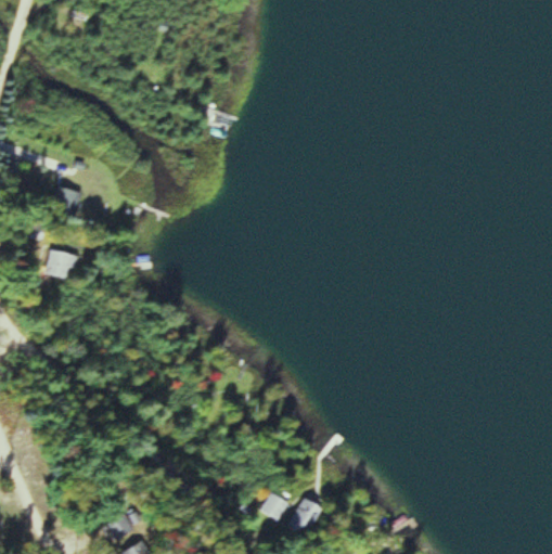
[(82,193),(59,185),(50,208),(74,217),(82,193)]
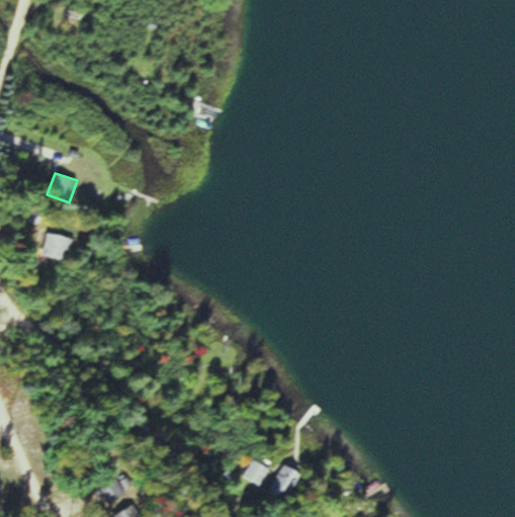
[(67,262),(74,239),(48,231),(40,254),(67,262)]
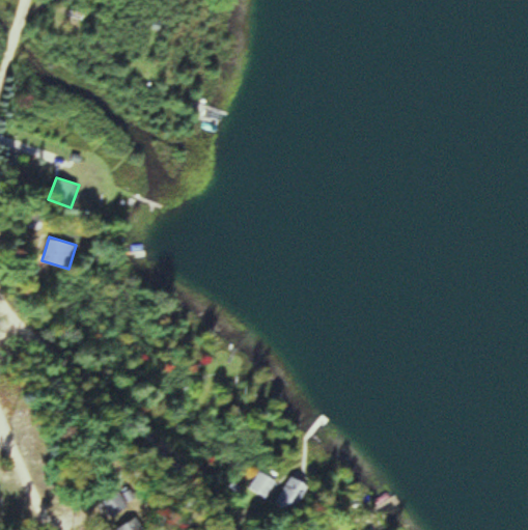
[(222,361),(238,371),(241,366),(225,356),(222,361)]
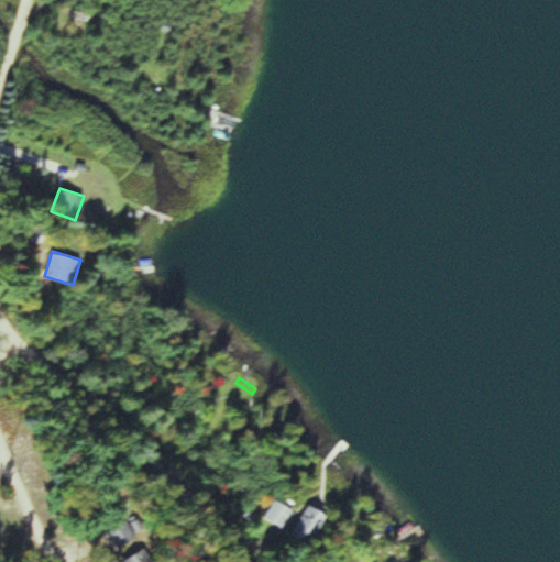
[(264,517),(282,528),(294,509),(275,498),(264,517)]
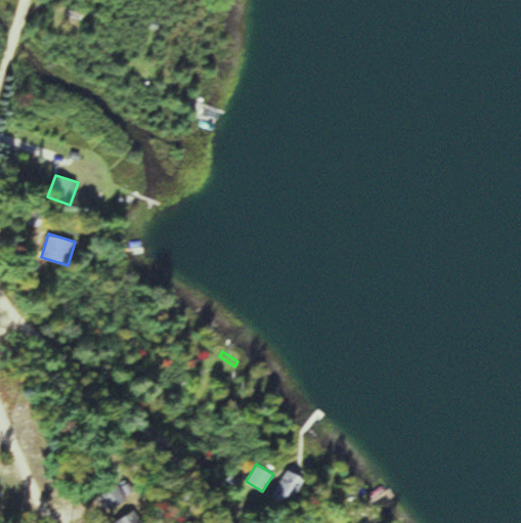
[(306,481),(288,469),(270,493),(289,506),(306,481)]
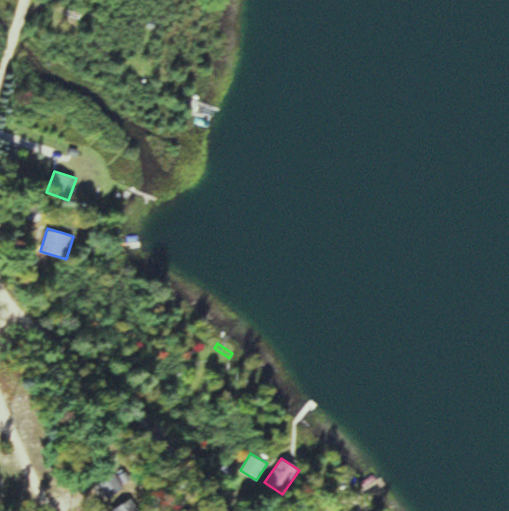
[(125,490),(113,472),(96,483),(108,502),(125,490)]
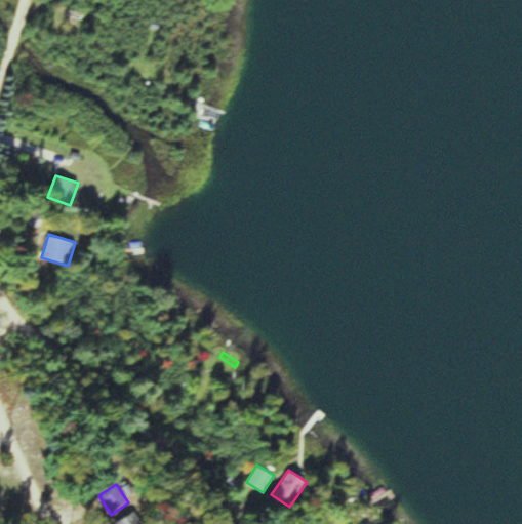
[(116,523),(145,523),(130,510),(116,523)]
